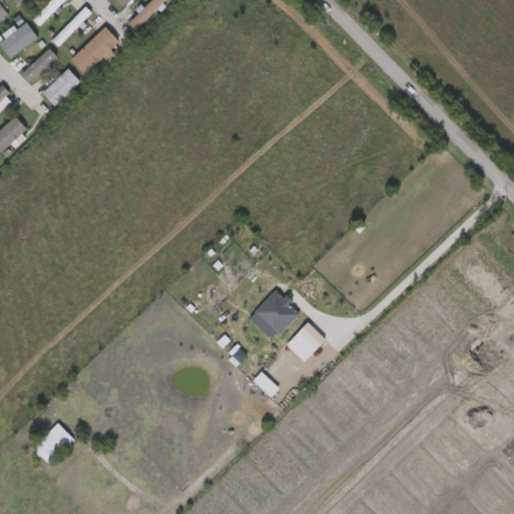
[(61,11),(57,16),(54,13),(39,27),(32,20),(52,0),(66,0),(58,8),(61,11)]
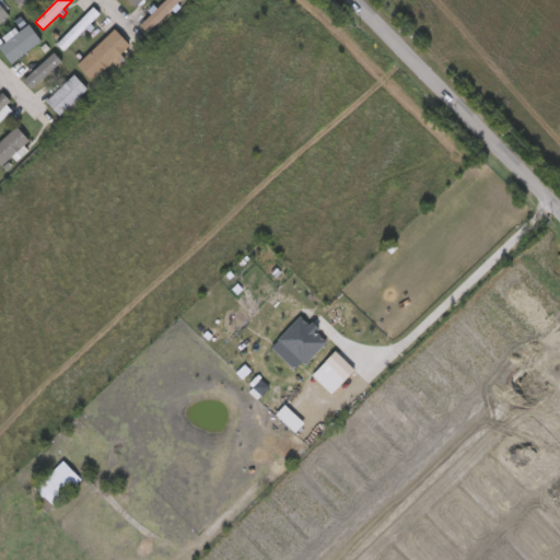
[(126,0),(136,10),(144,0),(126,0)]
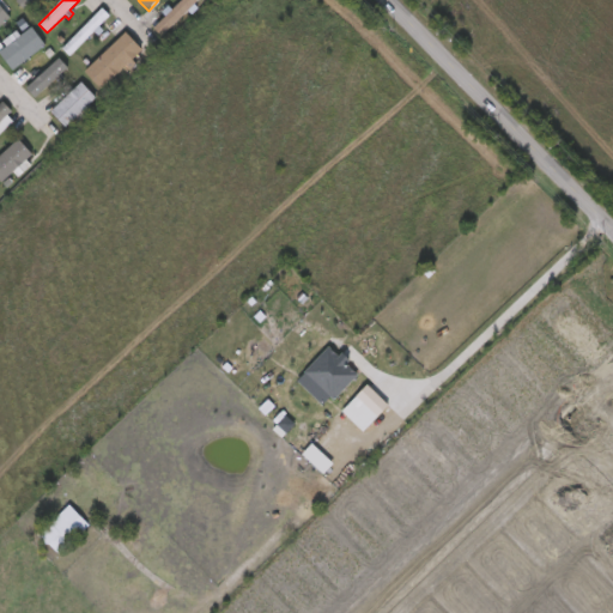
[(194,0),(159,36),(151,28),(177,0),(194,0)]
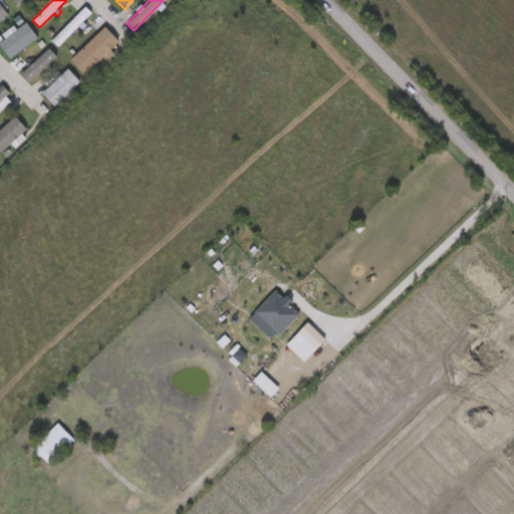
[(0,5),(8,16),(0,22),(0,5)]
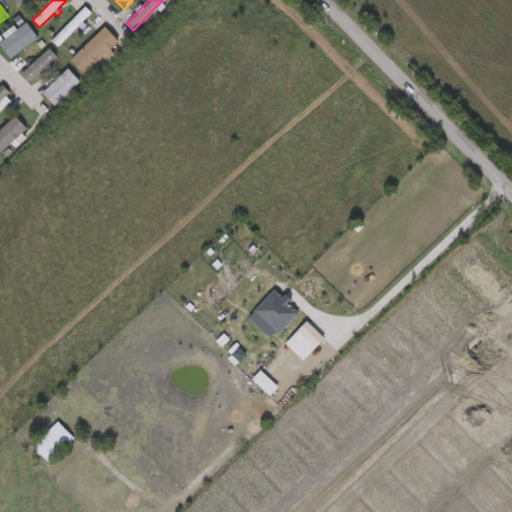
[(86,26),(82,30),(79,26),(58,48),(52,41),(85,7),(92,13),(83,23),(86,26)]
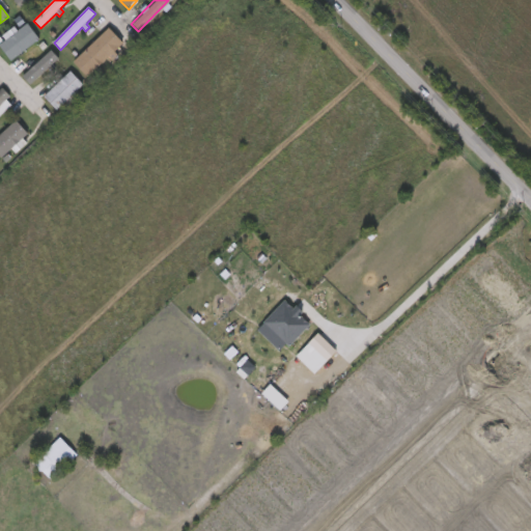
[(27,24),(39,39),(10,62),(0,48),(0,44),(8,38),(6,35),(9,32),(12,35),(27,24)]
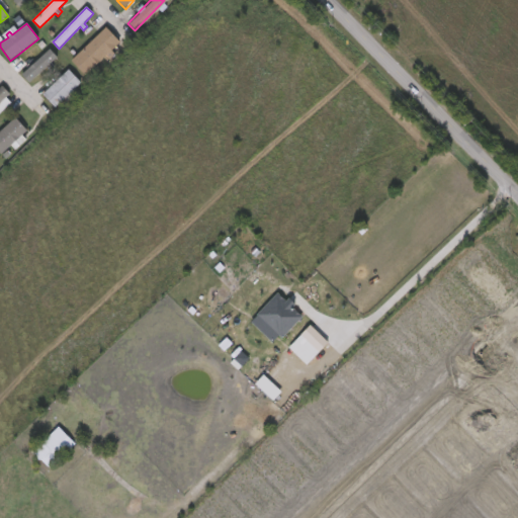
[(117,48),(105,60),(101,57),(99,59),(104,64),(94,74),(89,69),(83,75),(69,61),(103,27),(117,41),(114,45),(117,48)]
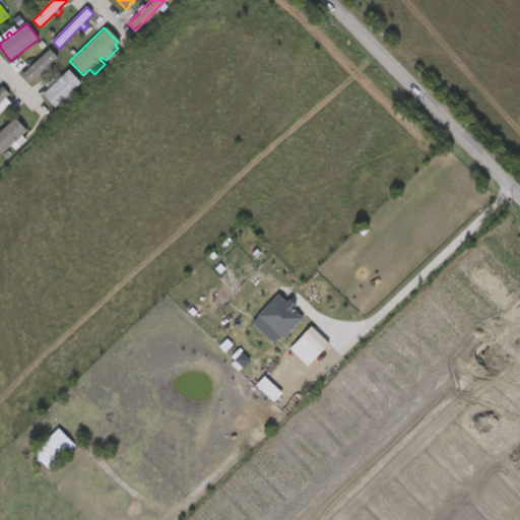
[(53,52),(62,67),(31,86),(21,71),(34,63),(30,59),(37,56),(39,60),(53,52)]
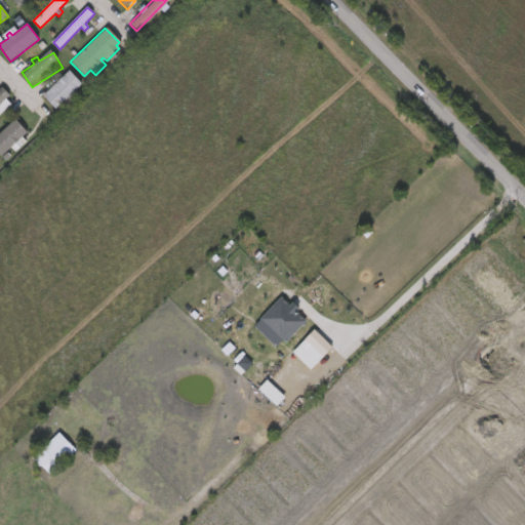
[(79,85),(55,108),(43,95),(67,72),(79,85)]
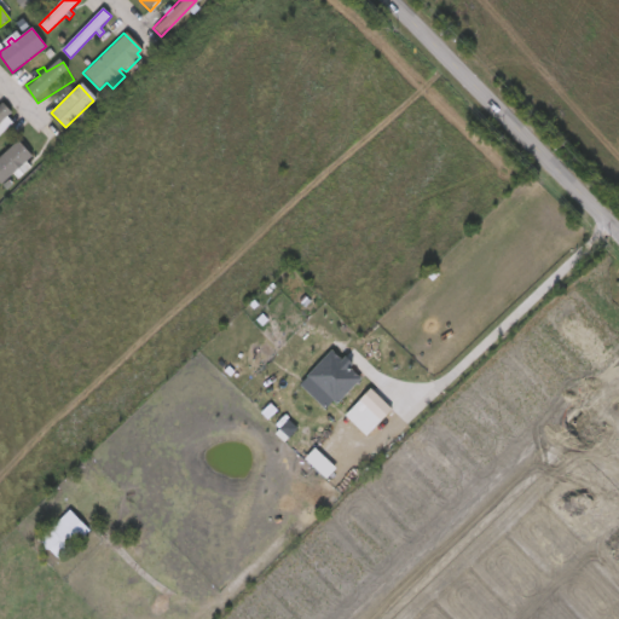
[(11,123),(0,133),(0,103),(9,113),(5,116),(11,123)]
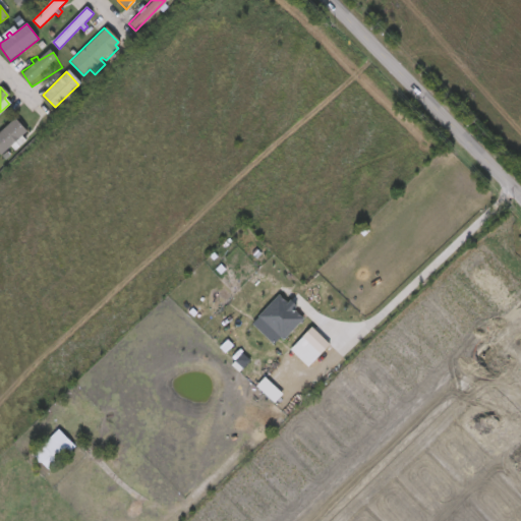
[(75,447),(44,477),(37,471),(42,466),(41,464),(38,467),(29,458),(59,428),(75,447)]
